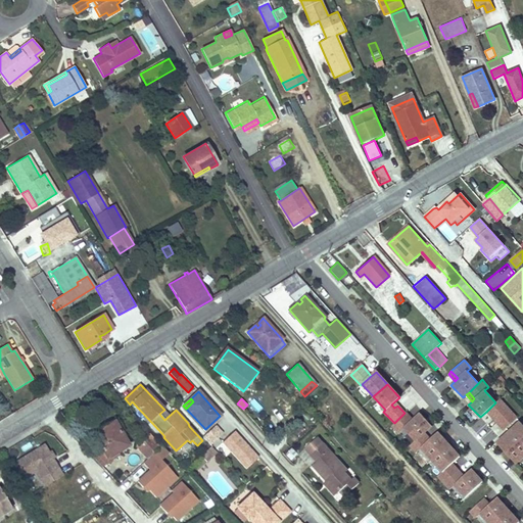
[(486,412),(491,418),(505,406),(498,399),(495,402),(486,412)]
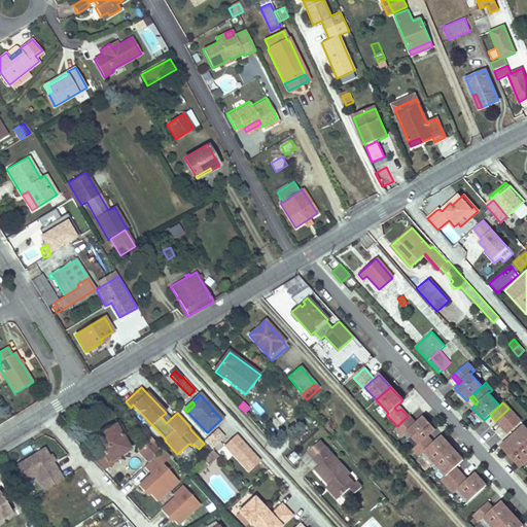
[(515,415),(508,409),(495,421),(501,427),(515,415)]
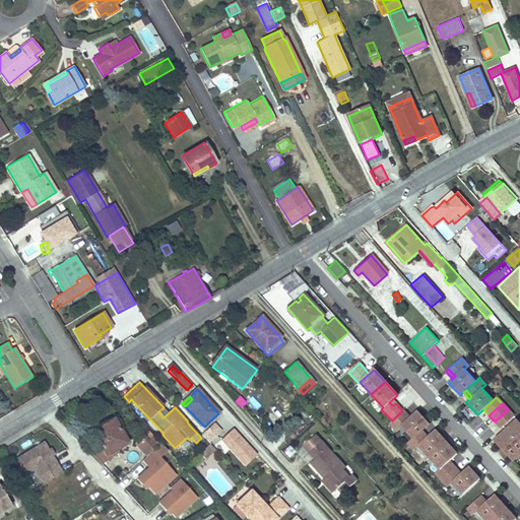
[(495,421),(500,428),(513,415),(508,409),(495,421)]
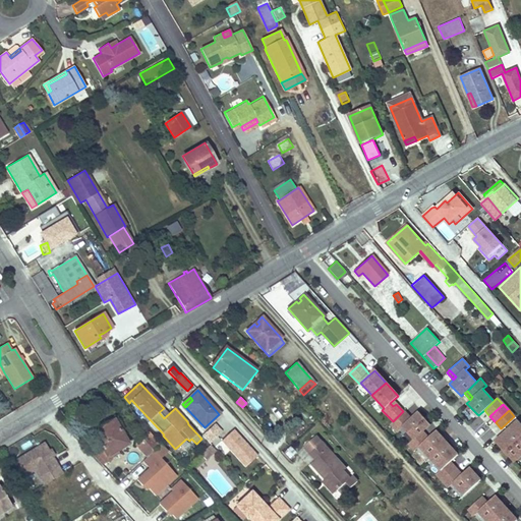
[(393,421),(390,424),(397,431),(402,427),(412,440),(422,430),(422,431),(429,424),(418,411),(411,418),(404,411),(403,411),(393,421)]
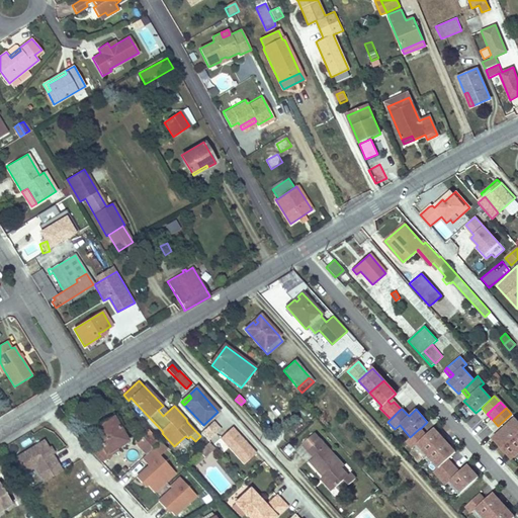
[(218,412),(203,425),(206,428),(221,416),(218,412)]
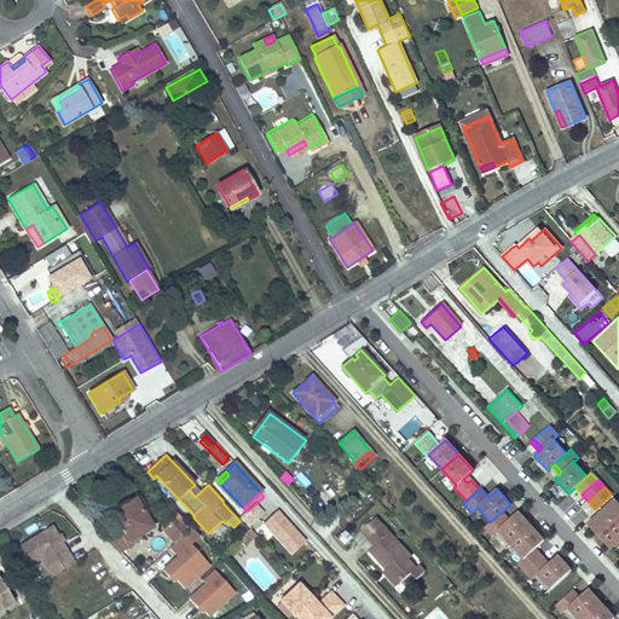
[(136,499),(121,508),(123,512),(138,503),(136,499)]
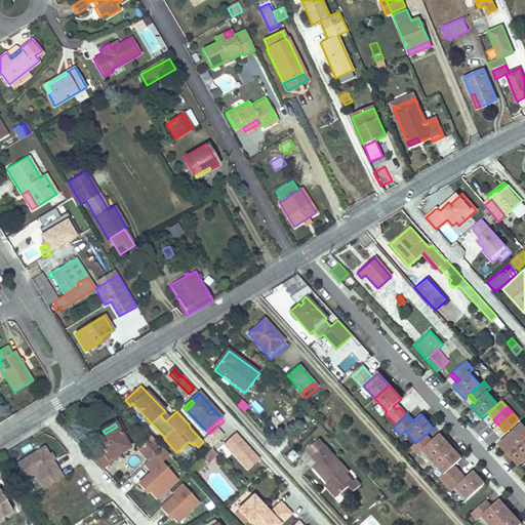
[(524,427),(521,423),(513,431),(524,443),(524,427)]
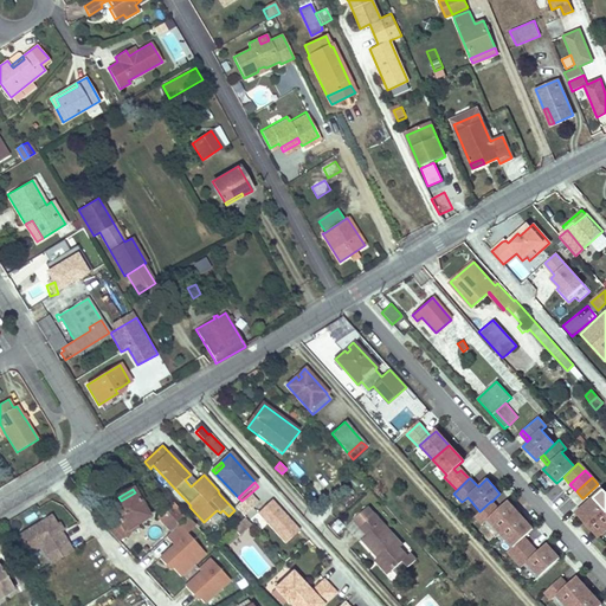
[(121,501),(118,497),(109,503),(120,522),(124,530),(148,516),(135,492),(121,501)]
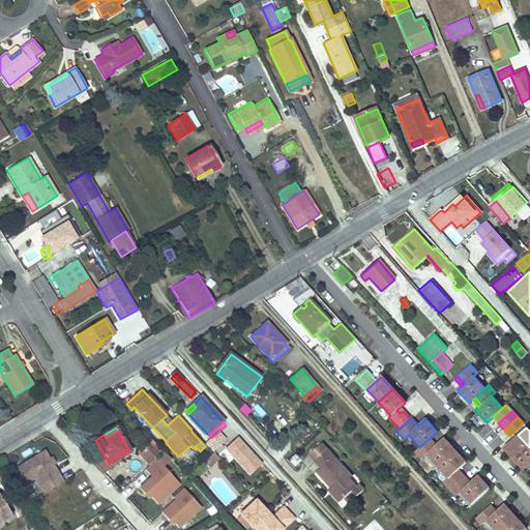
[(227,441),(219,433),(213,439),(221,446),(227,441)]
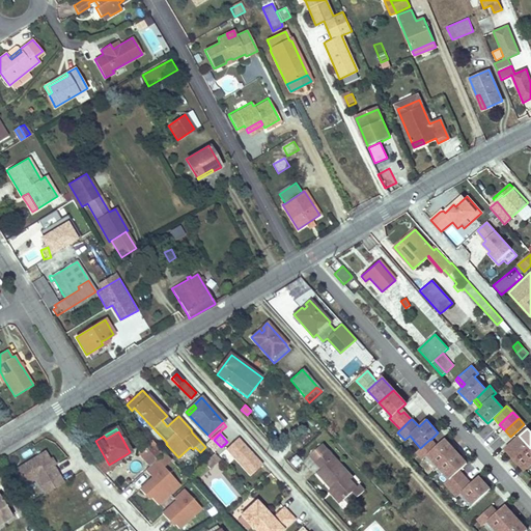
[(530,448),(519,436),(511,443),(528,460),(530,456),(530,448)]
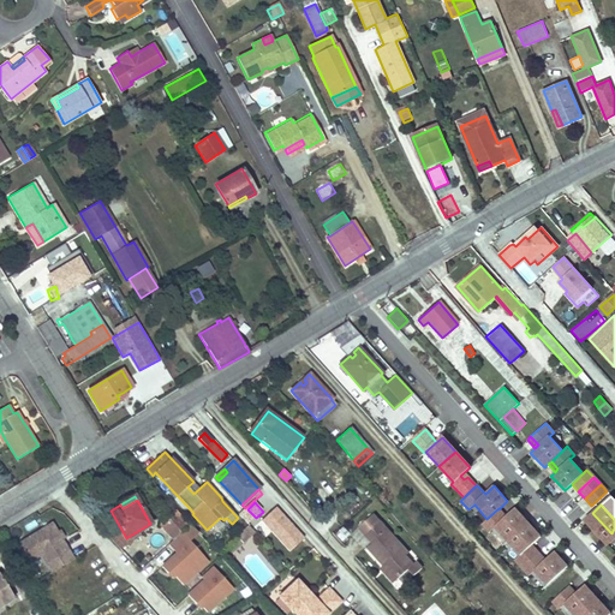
[(157,517),(162,523),(172,514),(166,508),(157,517)]
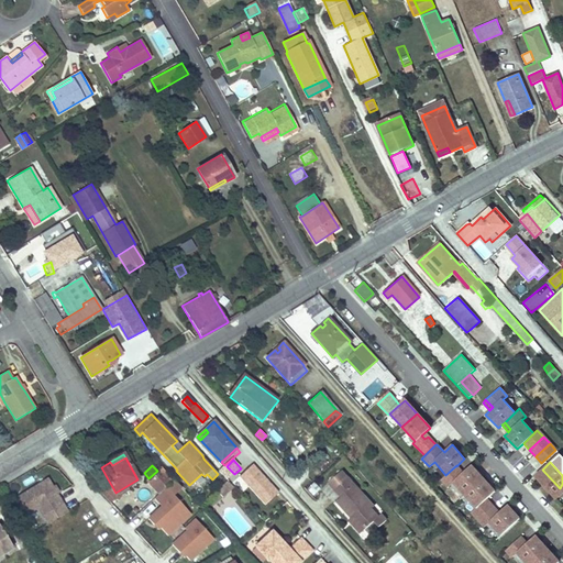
[(462,473),(456,466),(456,465),(445,475),(440,479),(446,487),(453,483),(464,495),(483,478),(471,465),(462,473)]
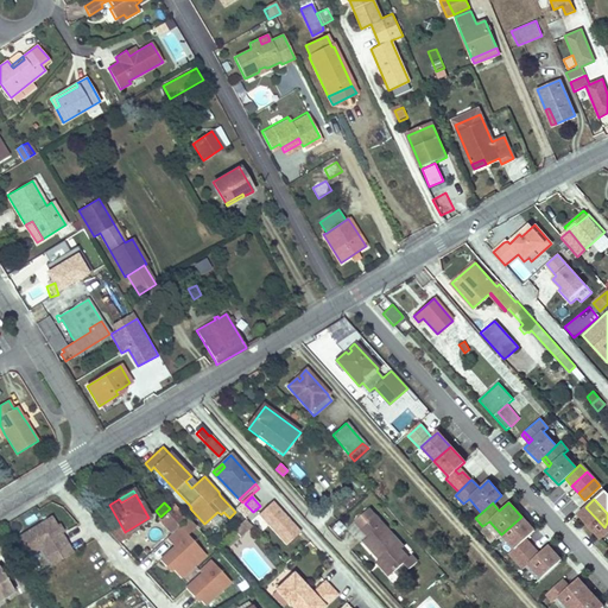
[(276,504),(260,517),(287,548),(303,534),(276,504)]
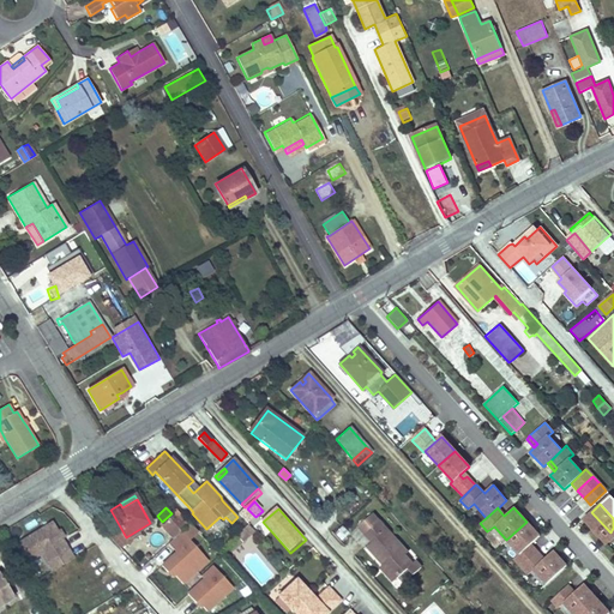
[(172,513),(162,522),(161,523),(174,539),(190,524),(175,510),(172,513)]
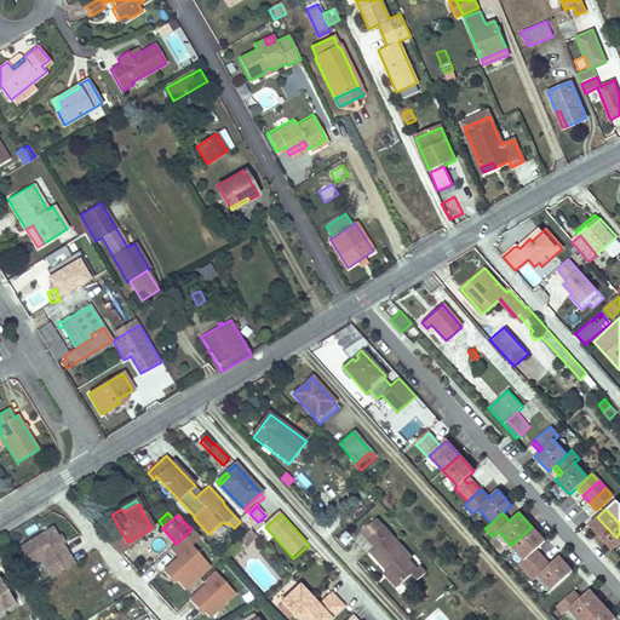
[(597,517),(587,526),(607,546),(616,538),(597,517)]
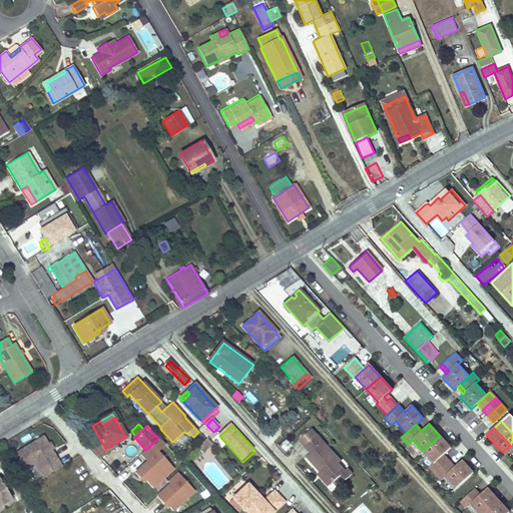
[(340,462),(312,430),(300,441),(311,454),(308,457),(323,474),(320,477),(328,487),(332,483),(340,476),(345,481),(352,475),(347,470),(345,472),(338,464),(340,462)]
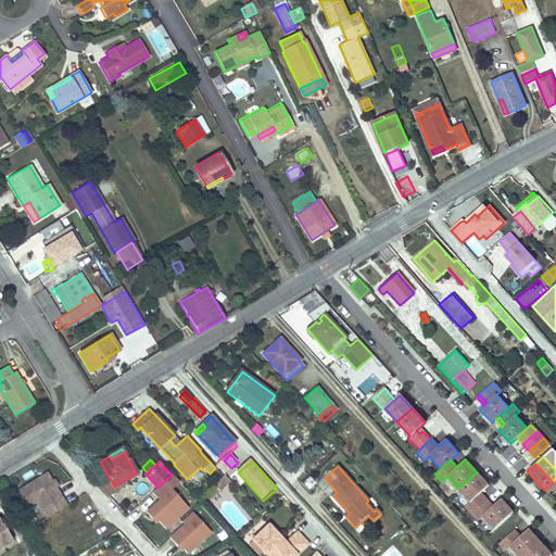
[(68,505),(48,472),(13,494),(23,510),(39,501),(48,517),(68,505)]
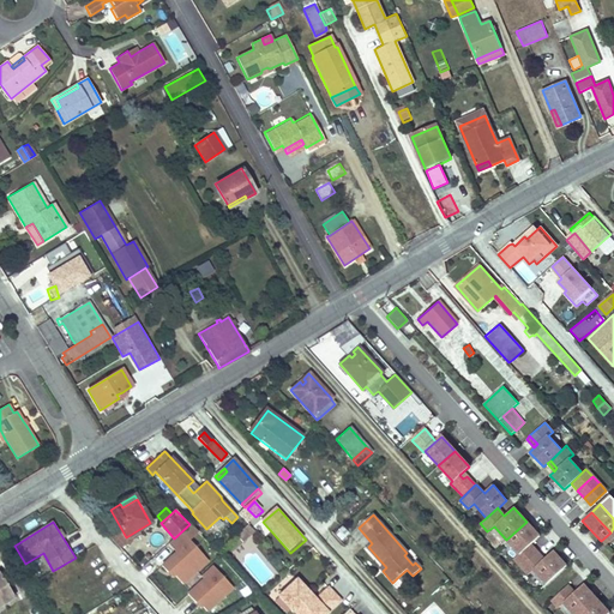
[(527,522),(506,540),(518,554),(512,559),(519,567),(536,552),(530,545),(540,536),(527,522)]
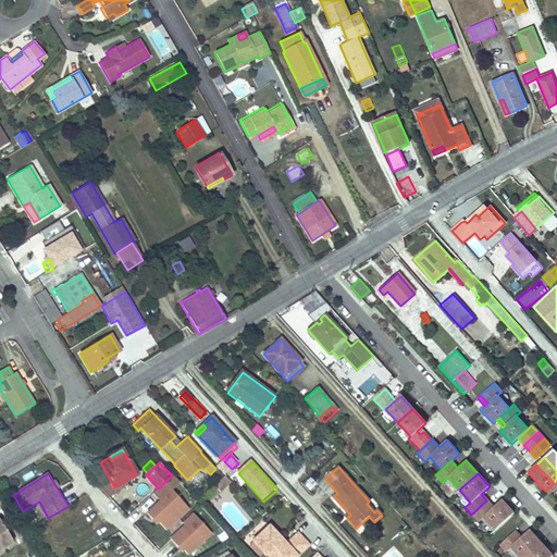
[(165,529),(189,508),(172,490),(178,483),(172,475),(158,489),(152,493),(160,500),(147,512),(152,518),(155,517),(159,521),(165,529)]
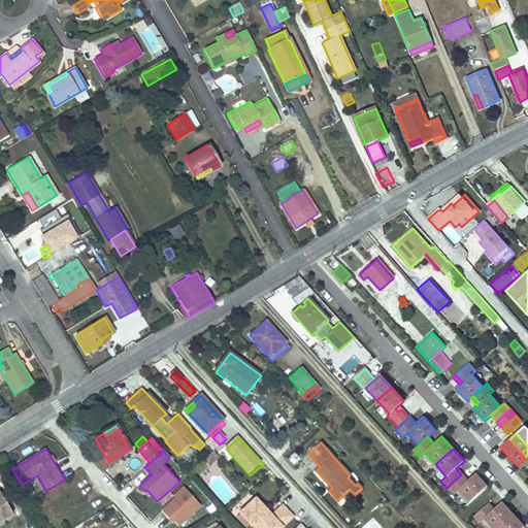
[(218,457),(212,451),(208,454),(215,460),(218,457)]
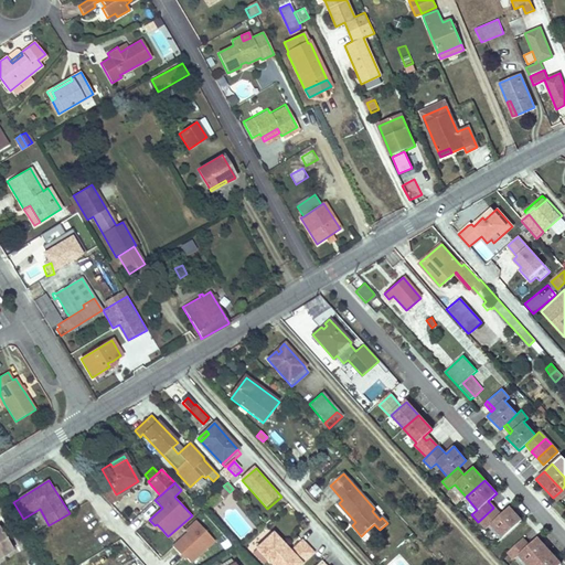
[(223,499),(230,492),(223,486),(216,492),(223,499)]
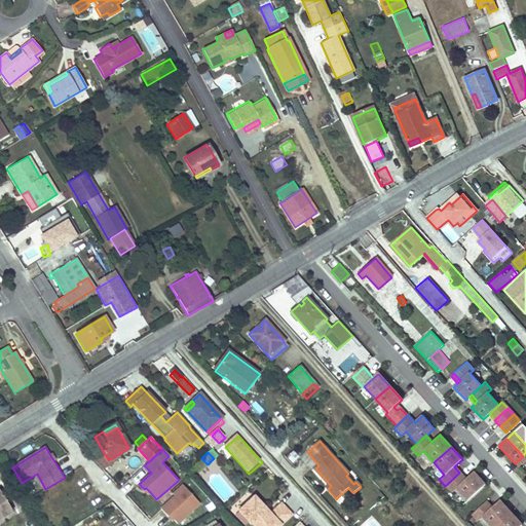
[(108,460),(104,453),(94,459),(103,468),(108,460)]
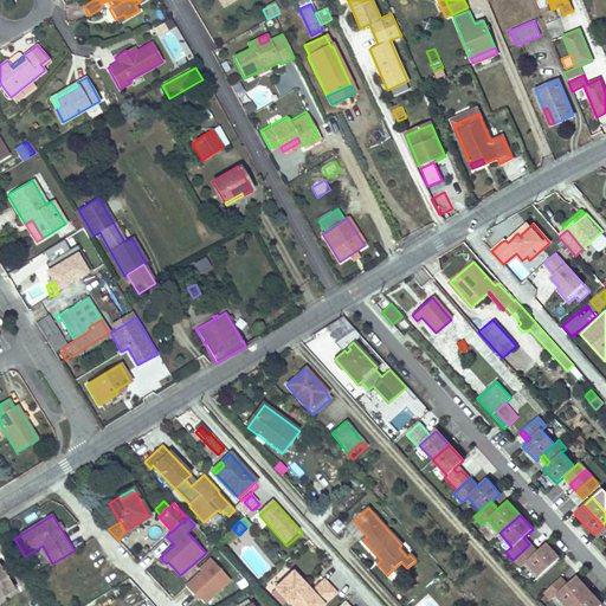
[(603,526),(593,534),(597,537),(605,529),(603,526)]
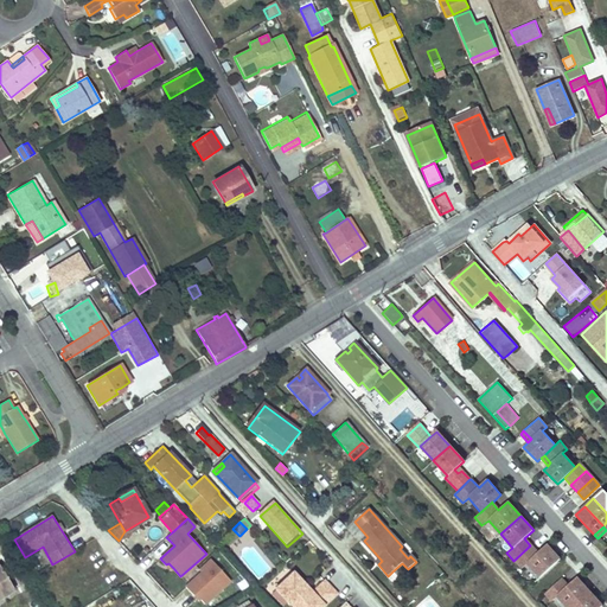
[(530,545),(513,561),(521,568),(526,563),(540,577),(560,558),(547,544),(537,553),(530,545)]
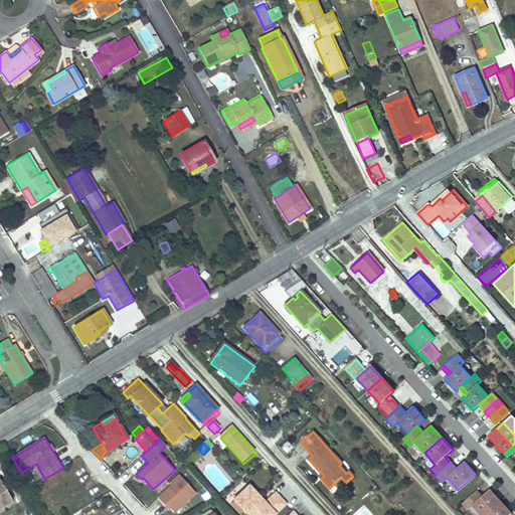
[(174,512),(195,492),(179,474),(169,483),(171,485),(157,498),(164,505),(166,504),(170,508),(174,512)]
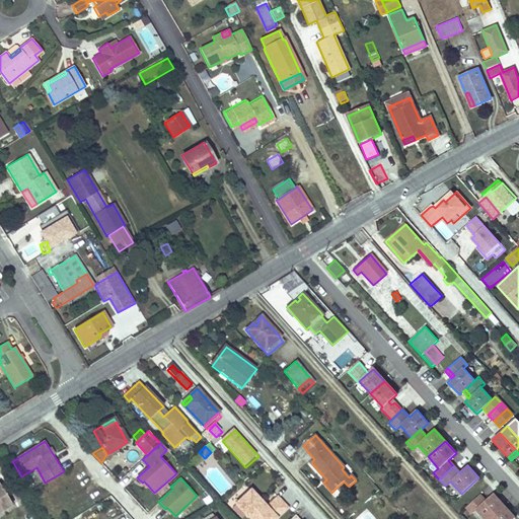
[(341,495),(349,487),(344,482),(336,489),(341,495)]
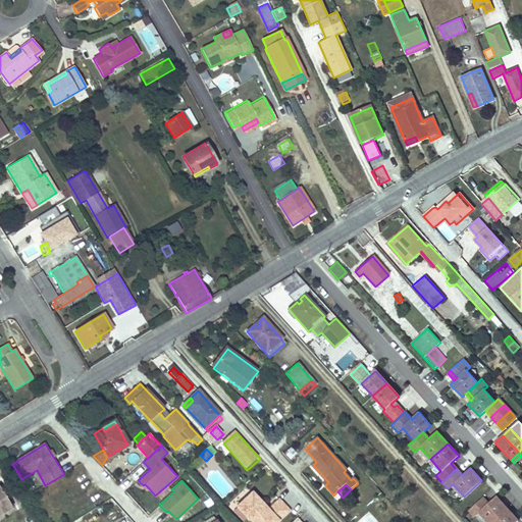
[(0,491),(0,514),(11,508),(1,491),(0,491)]
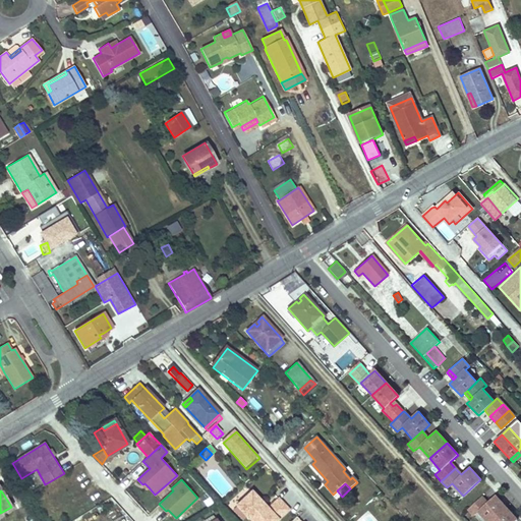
[(251,520),(275,520),(288,510),(278,499),(268,508),(266,510),(263,507),(265,505),(251,490),(236,505),(251,520)]
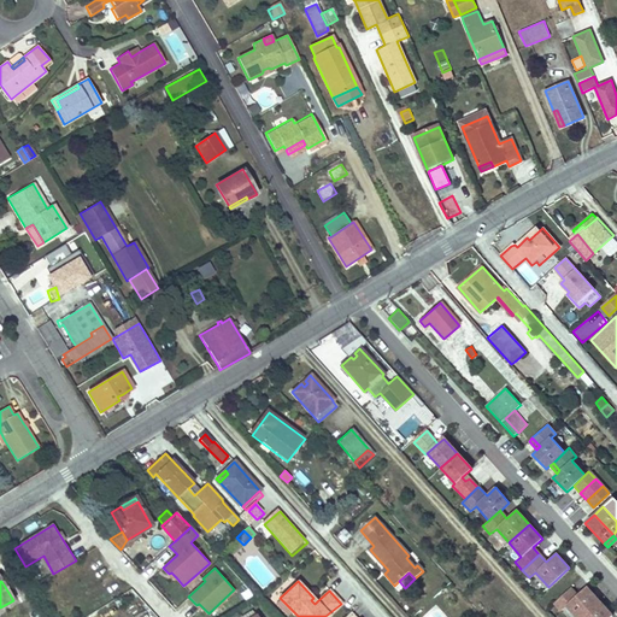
[(565,605),(575,616),(580,616),(599,601),(586,587),(576,595),(569,588),(553,603),(559,611),(565,605)]
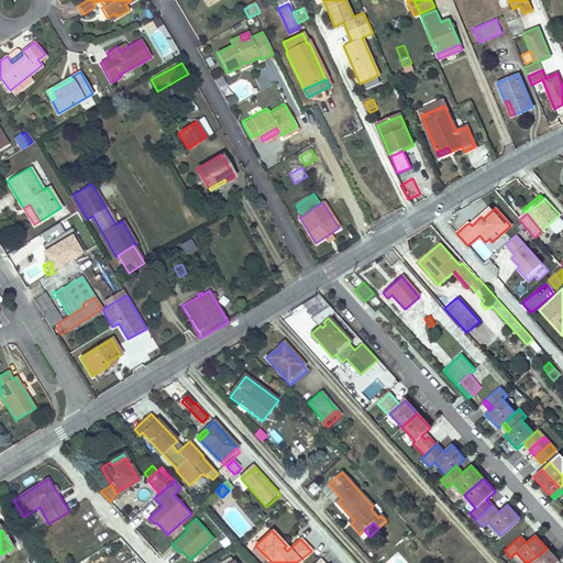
[(555,562),(558,562),(547,549),(529,562),(555,562)]
